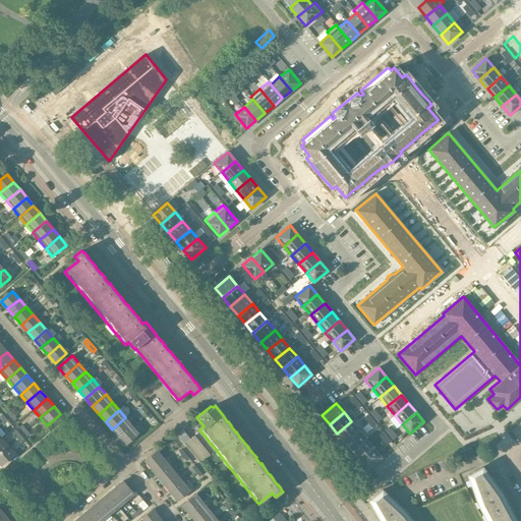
[(125,417),(112,429),(118,437),(132,425),(125,417)]
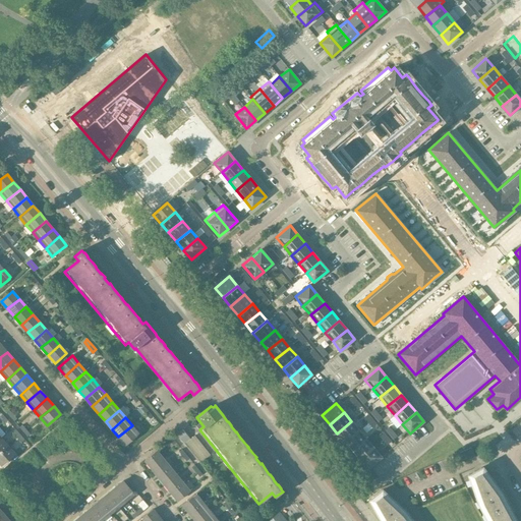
[(358,430),(351,421),(337,433),(345,442),(358,430)]
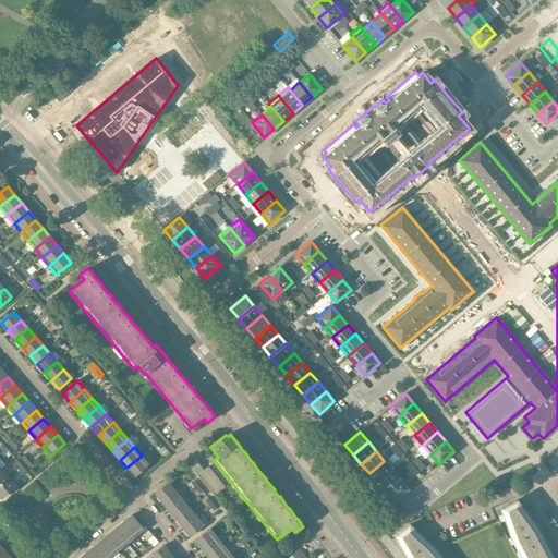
[(142,456),(126,468),(134,476),(148,463),(142,456)]
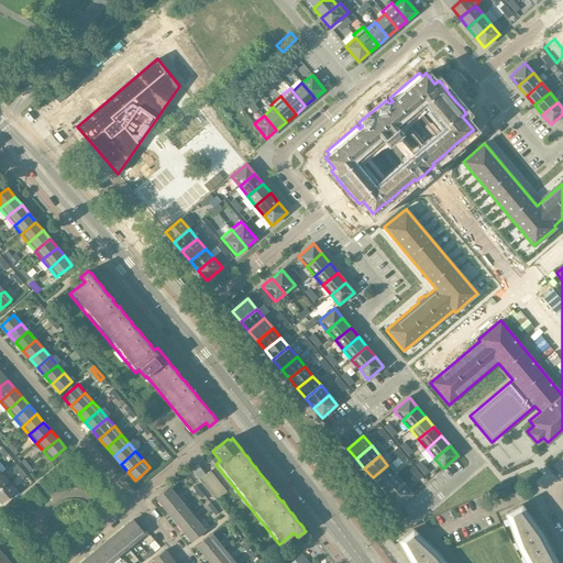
[(197,464),(190,468),(199,479),(206,474),(197,464)]
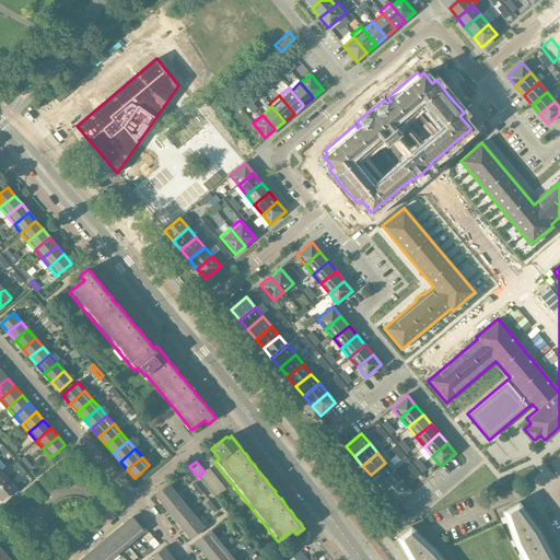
[(394,471),(385,463),(371,475),(378,485),(394,471)]
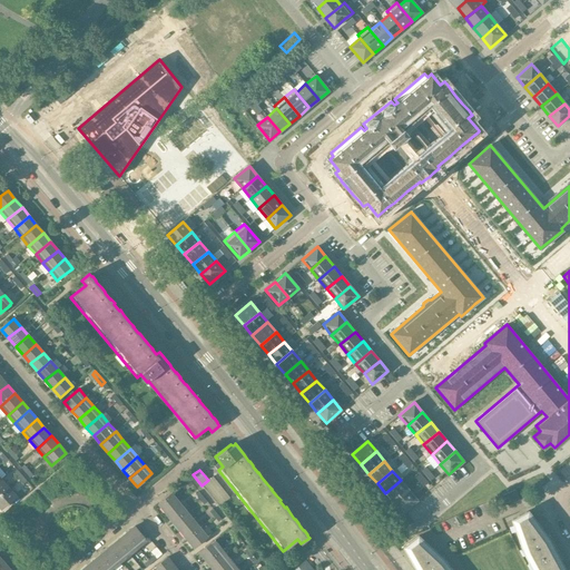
[(393,503),(409,490),(401,480),(385,493),(393,503)]
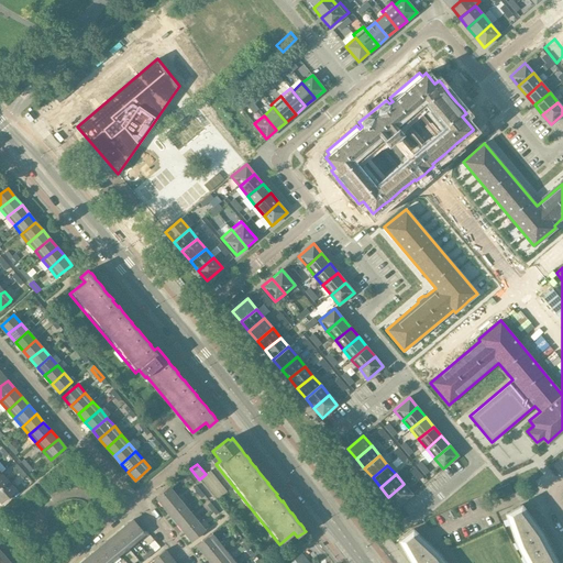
[(9,482),(0,488),(0,501),(1,504),(17,490),(9,482)]
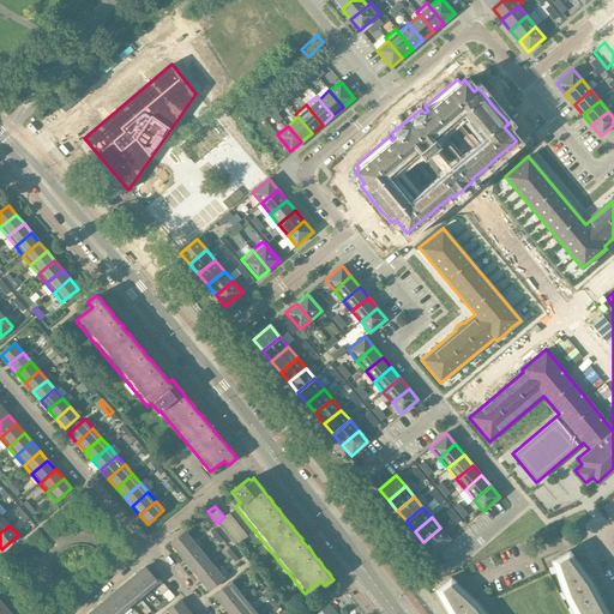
[(557,525),(543,531),(548,542),(561,537),(557,525)]
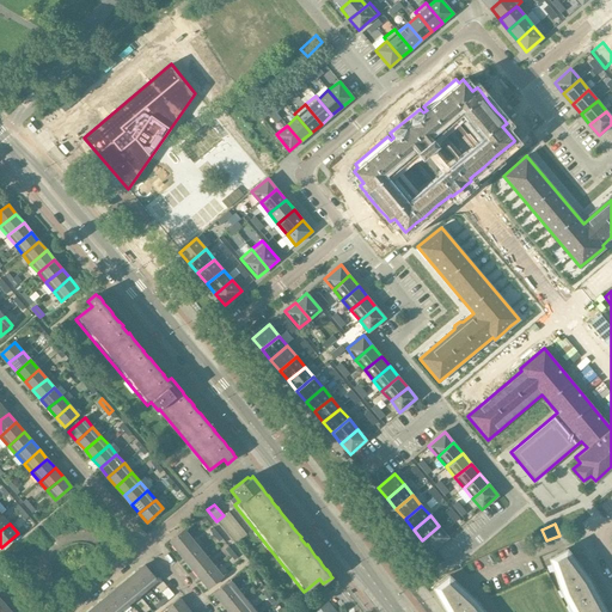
[(448,537),(439,526),(422,540),(432,551),(448,537)]
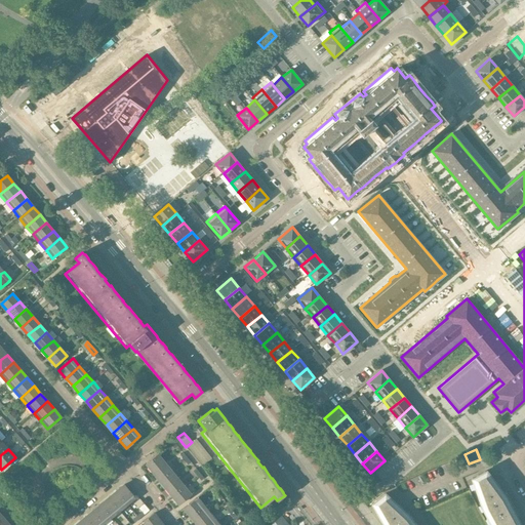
[(146,463),(153,473),(164,462),(158,454),(146,463)]
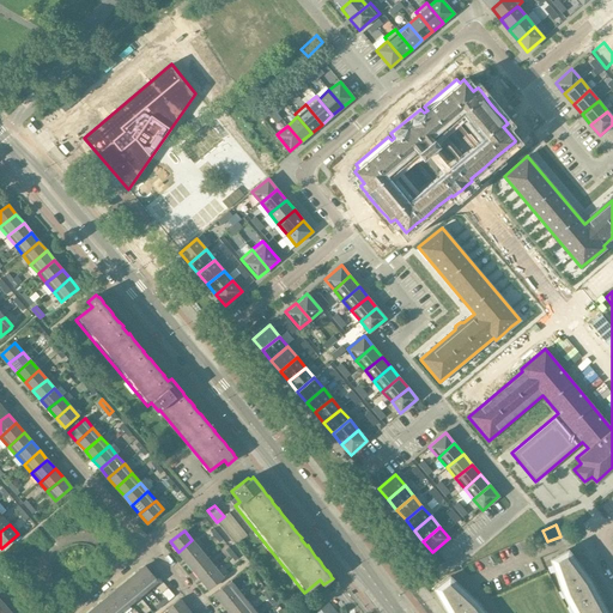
[(192,540),(178,552),(186,560),(200,550),(192,540)]
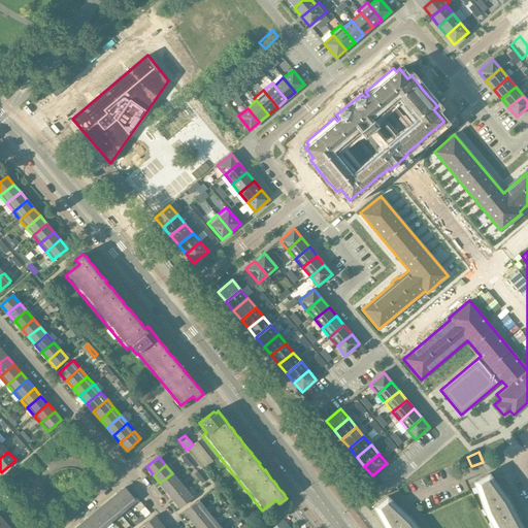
[(172,473),(160,483),(166,491),(178,482),(172,473)]
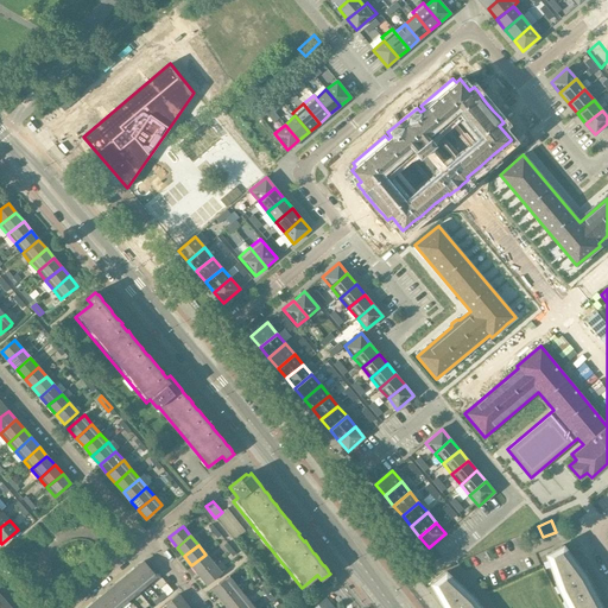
[(602,607),(601,605),(600,606),(590,588),(591,587),(586,576),(584,576),(574,562),(575,561),(563,545),(546,553),(556,581),(558,580),(561,586),(561,591),(559,591),(563,600),(565,600),(569,603),(571,607),(602,607)]
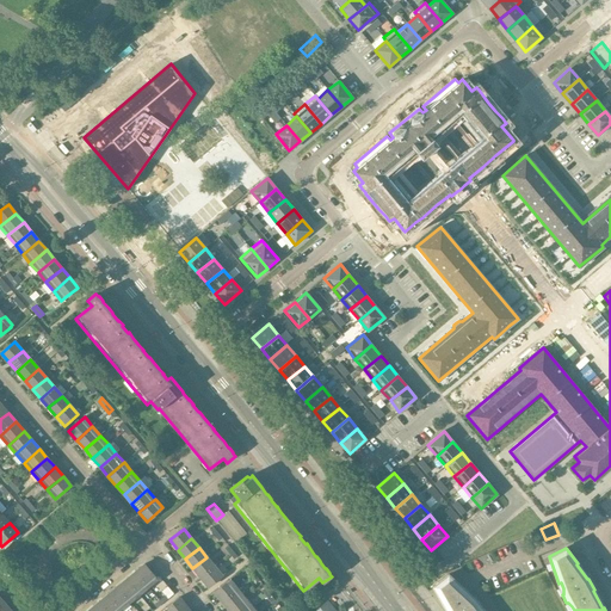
[(207,557),(192,568),(201,578),(214,566),(207,557)]
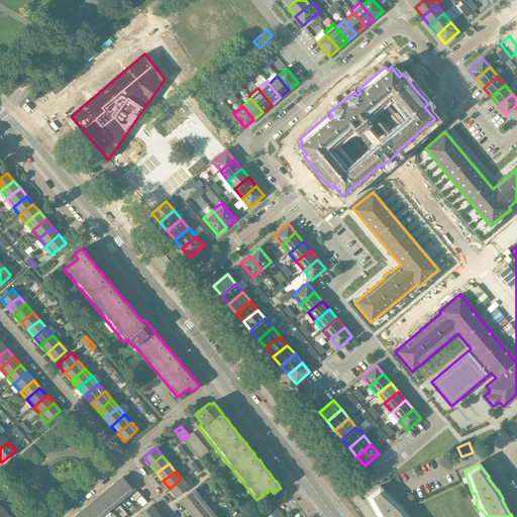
[(122,477),(115,484),(126,497),(133,491),(122,477)]
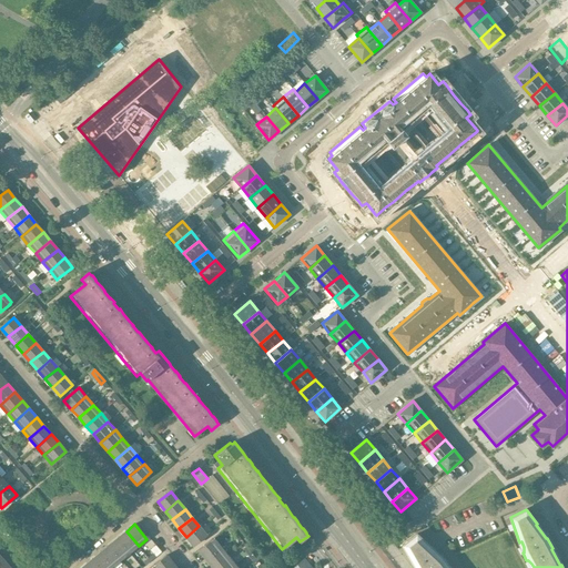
[(199,526),(186,537),(194,546),(206,535),(199,526)]
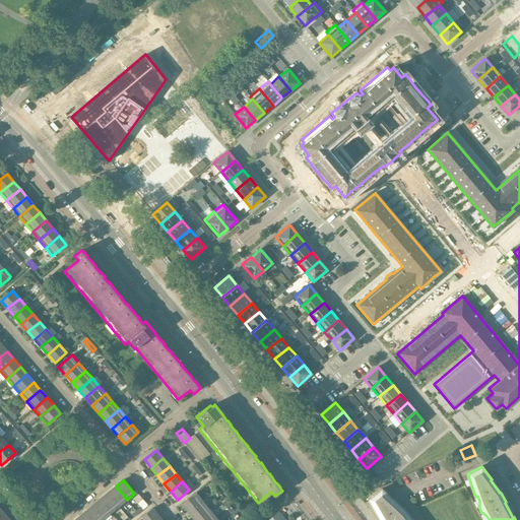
[(116,486),(108,493),(119,506),(127,500),(116,486)]
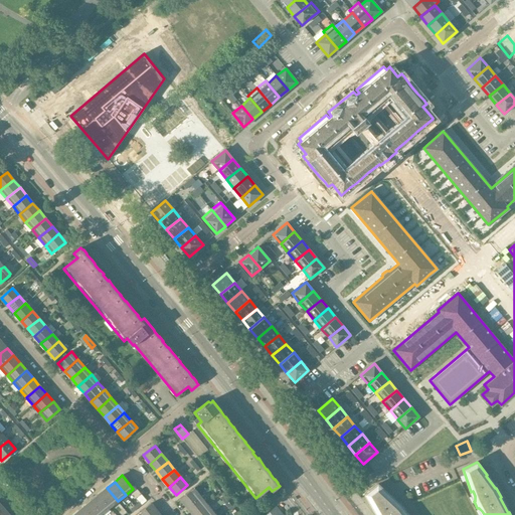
[(407,514),(401,507),(400,507),(388,497),(390,496),(377,485),(365,494),(376,514),(377,514),(379,514),(378,514),(407,514)]
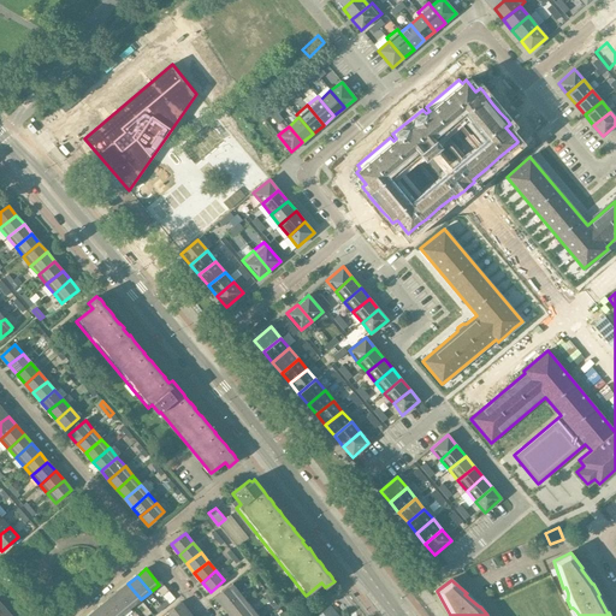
[(128,584),(118,591),(131,608),(141,599),(128,584)]
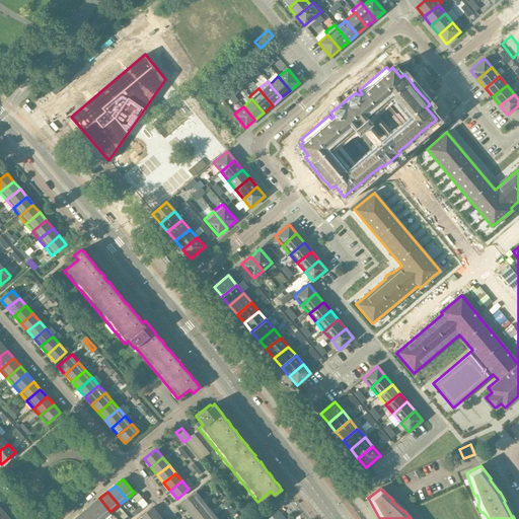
[(181,503),(189,511),(202,500),(196,492),(194,494),(194,493),(181,503)]
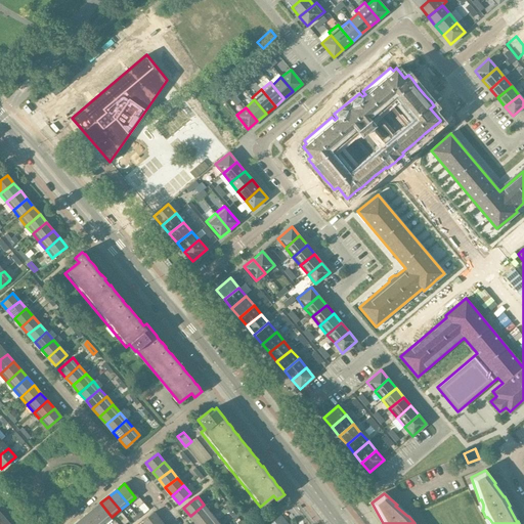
[(100,503),(93,510),(104,523),(112,517),(100,503)]
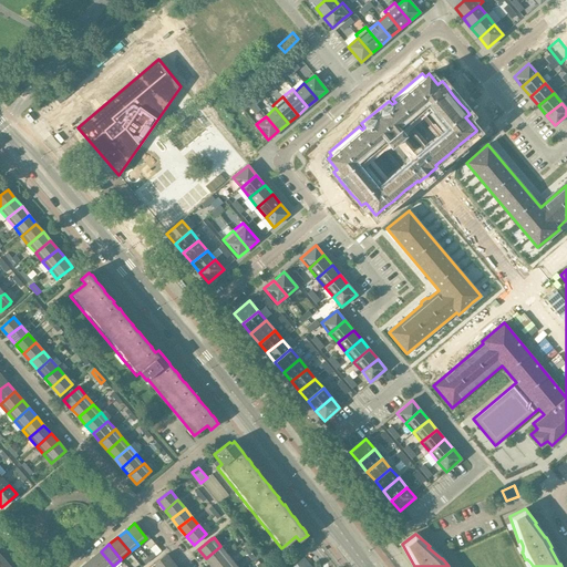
[(220,546),(206,558),(213,566),(228,555),(220,546)]
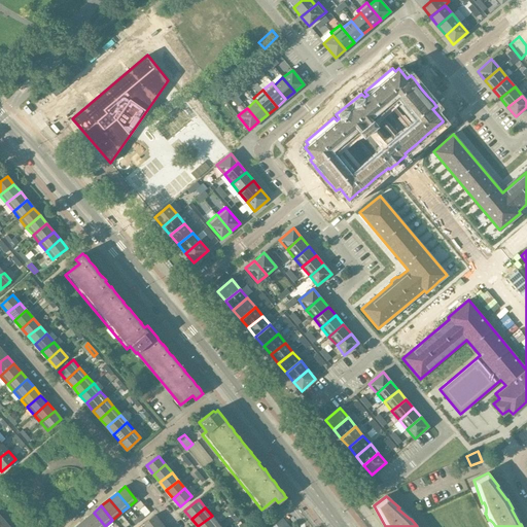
[(224,511),(216,518),(219,522),(230,515),(227,512),(225,513),(224,511)]
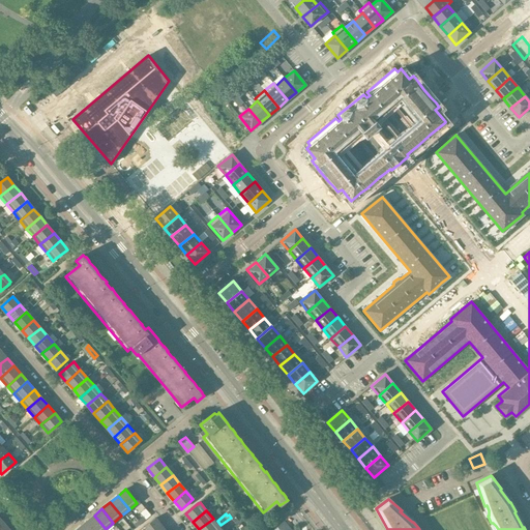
[(94,516),(86,522),(92,529),(104,529),(106,529),(94,516)]
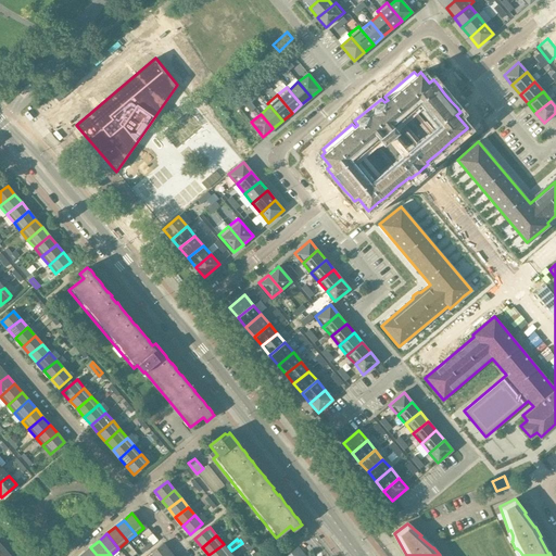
[(148,555),(164,555),(169,552),(163,543),(148,555)]
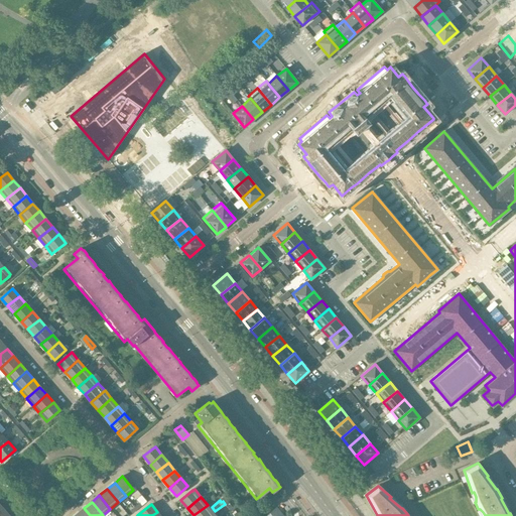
[(208,505),(194,515),(210,515),(214,513),(208,505)]
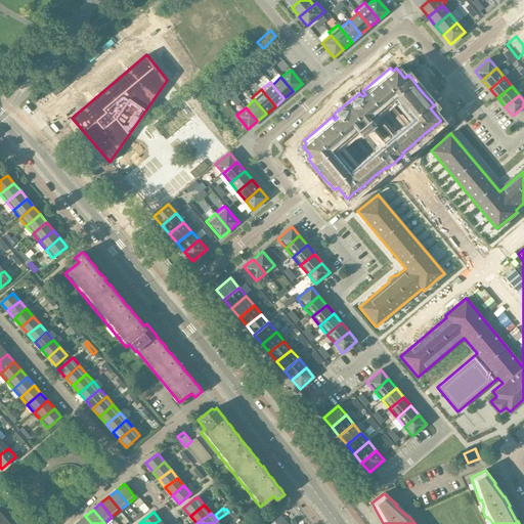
[(2,515),(0,516),(0,523),(7,523),(8,523),(2,515)]
